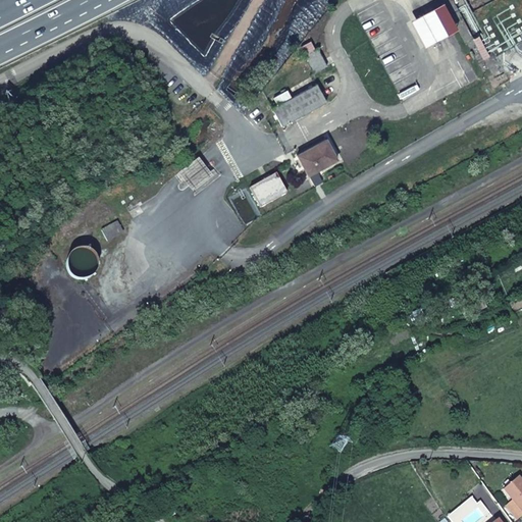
[(312,72),(326,65),(317,47),(304,54),(312,72)]
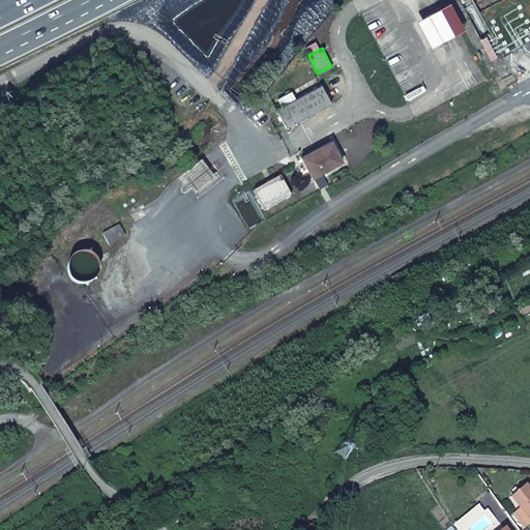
[(286,129),(331,104),(321,85),(275,110),(286,129)]
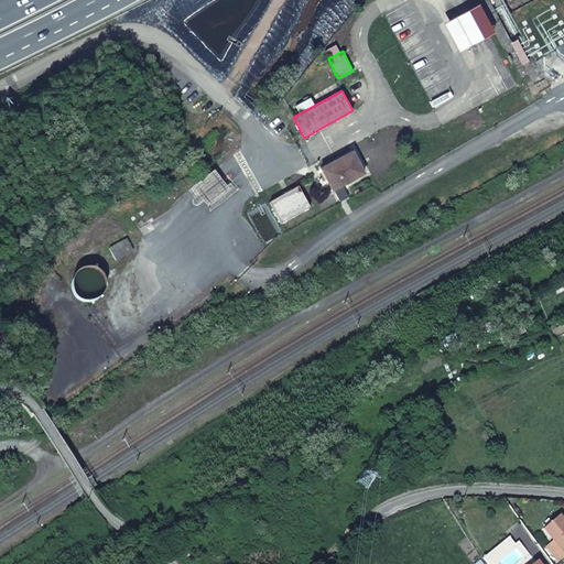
[(353,151),(322,169),(334,188),(364,173),(353,151)]
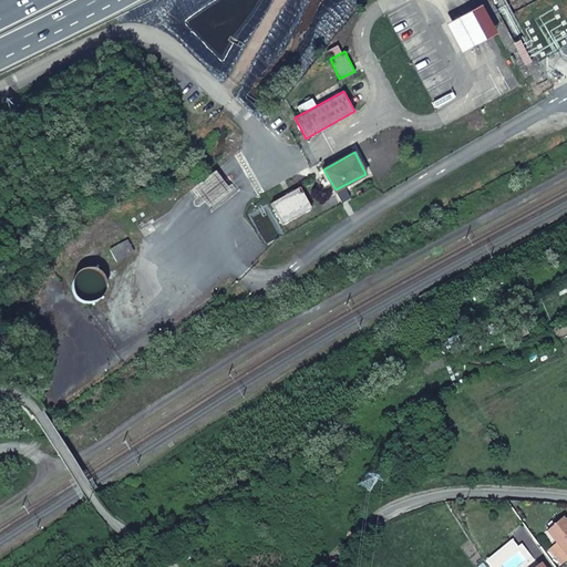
[(284,225),(311,209),(300,189),(272,205),(284,225)]
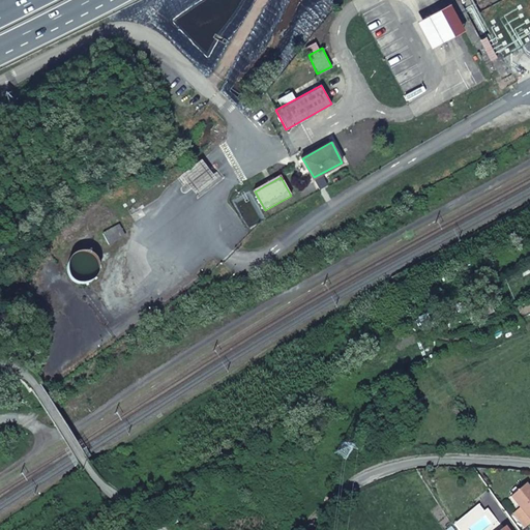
[(119,224),(102,233),(109,244),(125,235),(119,224)]
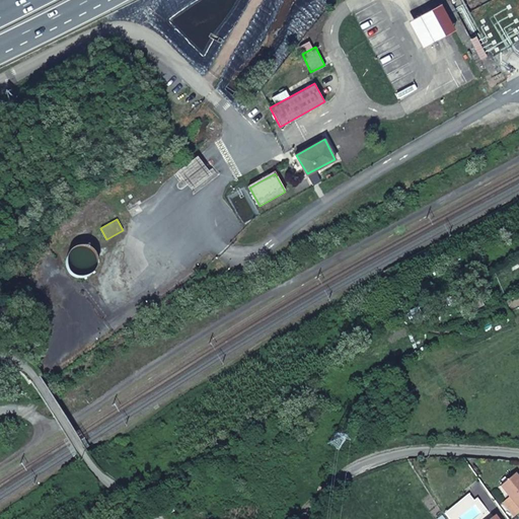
[(75,248),(71,250),(70,251),(67,255),(66,257),(65,262),(66,266),(66,268),(68,272),(69,274),(73,276),(74,277),(79,279),(85,278),(89,276),(92,273),(94,271),(96,268),(96,263),(96,258),(95,256),(93,252),(90,249),(86,248),(83,247),(79,247),(77,247),(75,248)]
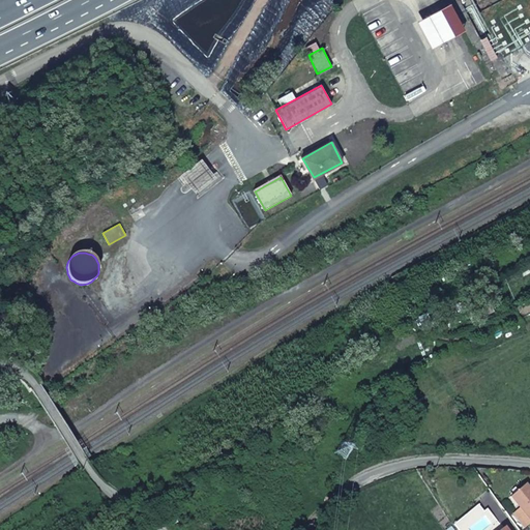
[(510,495),(529,518),(529,488),(526,482),(510,495)]
